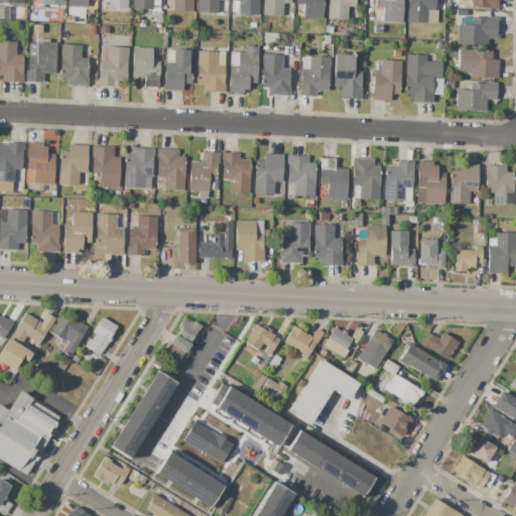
[(65,0),(65,5),(43,4),(43,8),(31,8),(31,0),(65,0)]
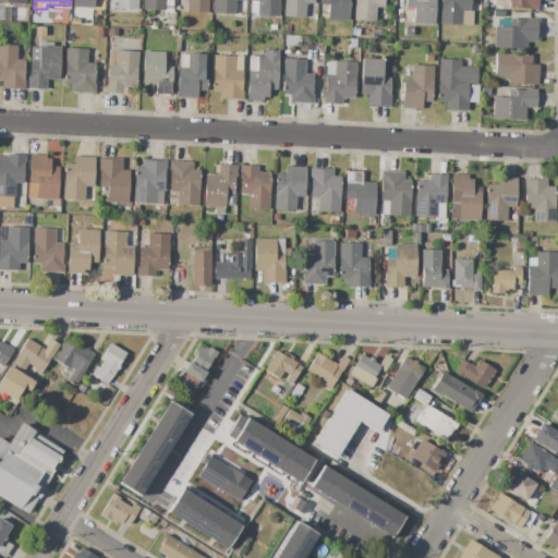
[(137,0),(137,10),(114,8),(114,0),(137,0)]
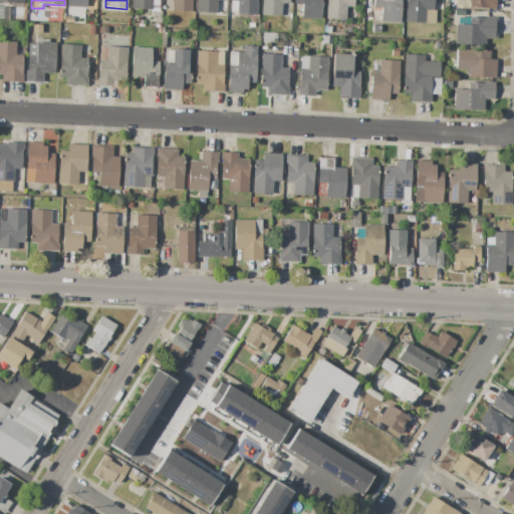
[(158,0),(158,10),(131,9),(131,0),(158,0)]
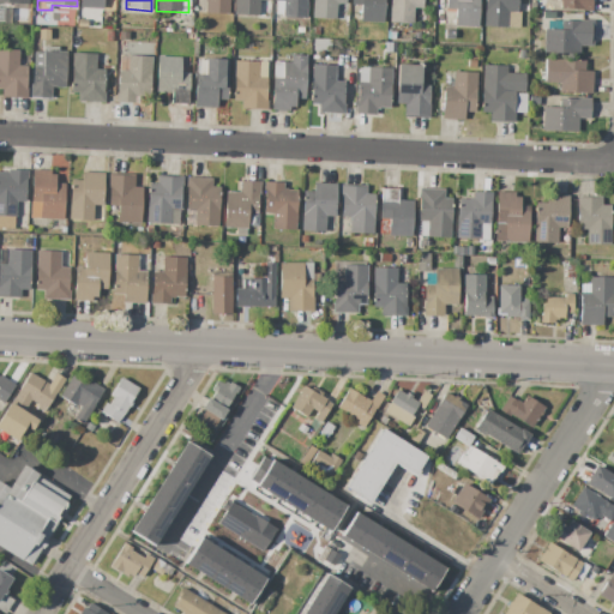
[(228,0),(228,14),(205,13),(205,0),(228,0)]
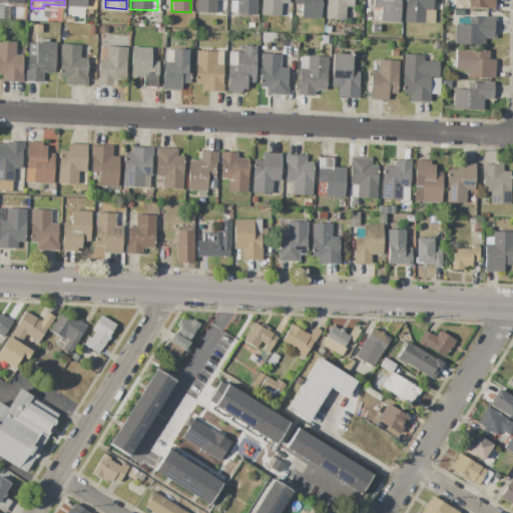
[(195,12),(195,0),(216,0),(215,5),(216,5),(215,13),(195,12)]
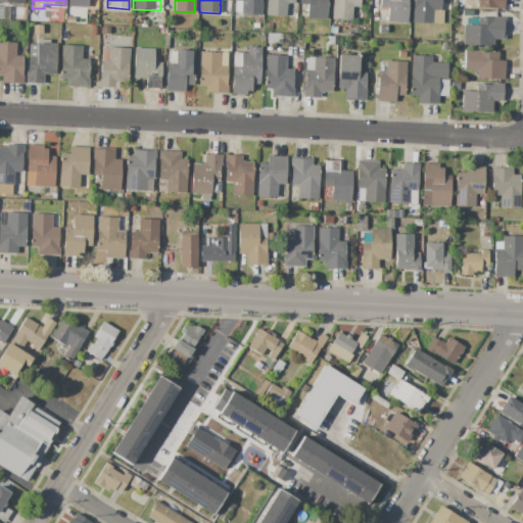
[(232,0),(260,0),(260,15),(240,14),(240,11),(234,11),(235,1),(232,1),(232,0)]
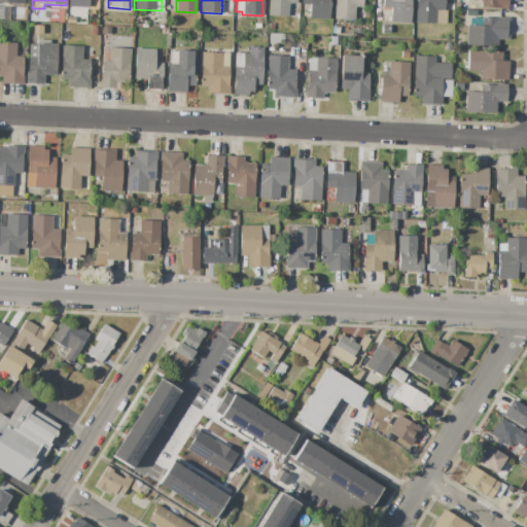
[(268,15),(268,0),(296,0),(296,3),(288,3),(287,16),(268,15)]
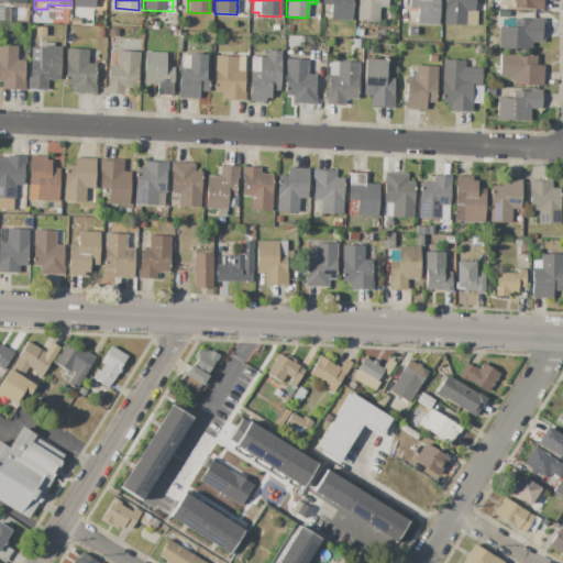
[(320,0),(352,0),(351,21),(330,20),(331,7),(320,6),(320,0)]
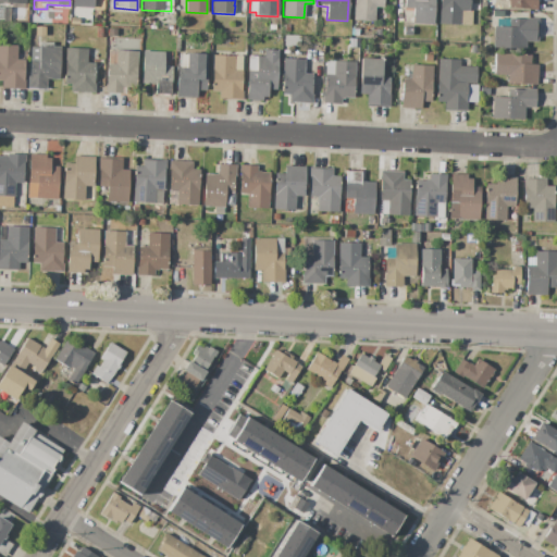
[(353,21),(354,0),(383,0),(383,8),(375,8),(374,22),(353,21)]
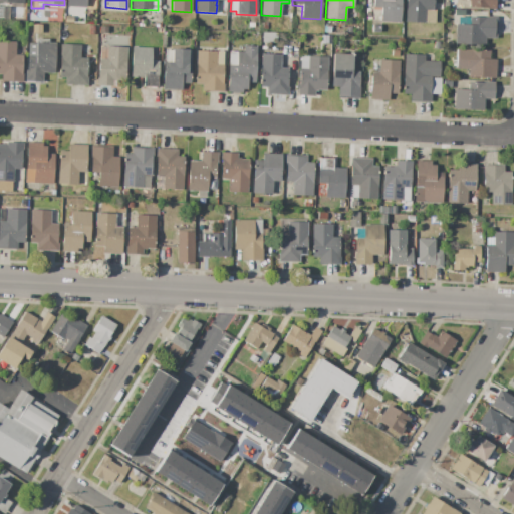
[(372,0),(401,0),(400,23),(380,22),(381,9),(372,8),(372,0)]
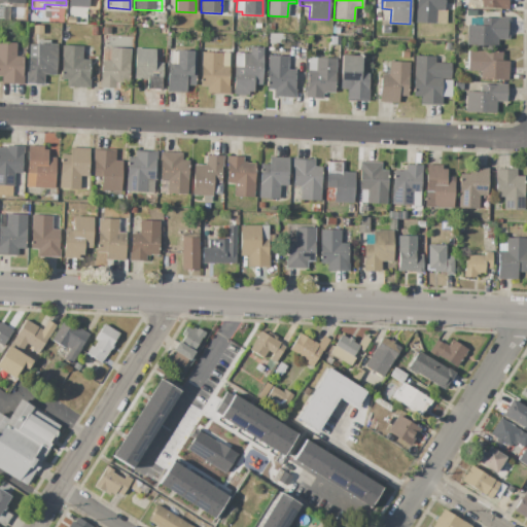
[(415,24),(416,0),(444,0),(444,10),(447,10),(446,25),(415,24)]
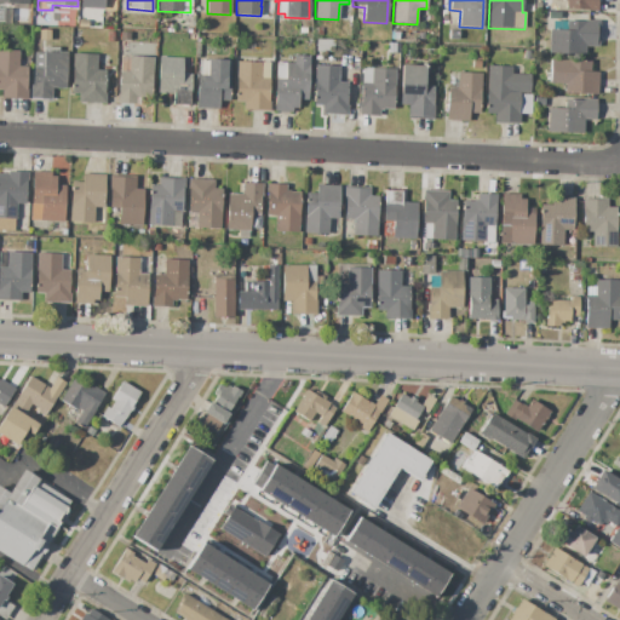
[(597,0),(597,12),(566,11),(566,0),(597,0)]
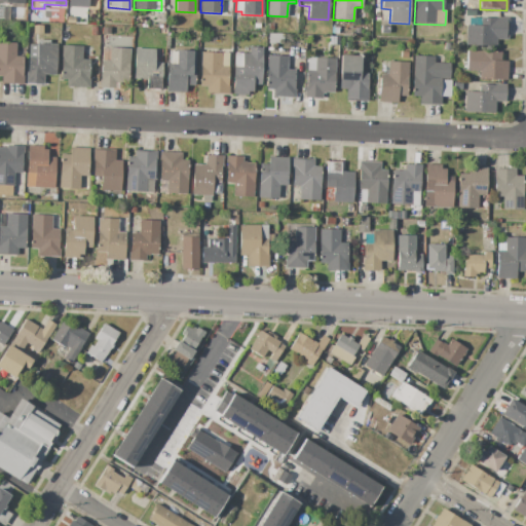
[(0,6),(9,7),(9,21),(3,21),(3,19),(0,19),(0,6)]
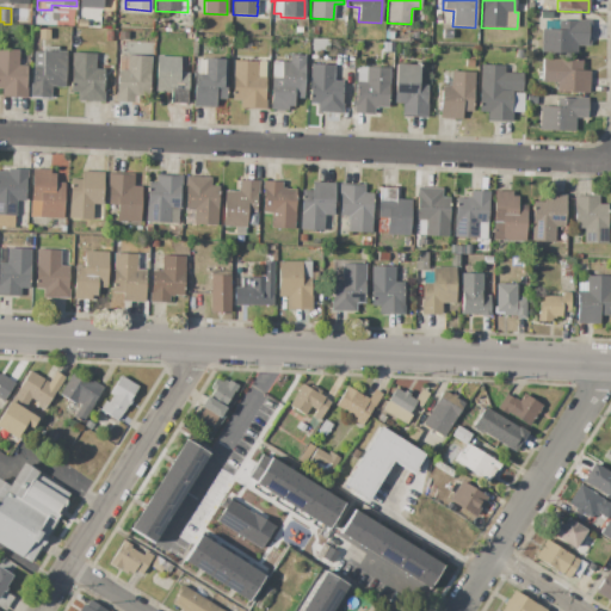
[(591,20),(591,25),(588,25),(588,47),(576,45),(575,54),(541,53),(542,29),(557,29),(559,20),(578,22),(578,19),(591,20)]
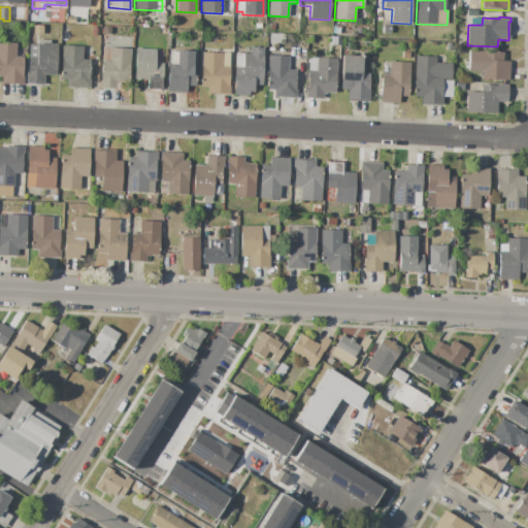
[(266,24),(274,24),(274,32),(266,32),(266,24)]
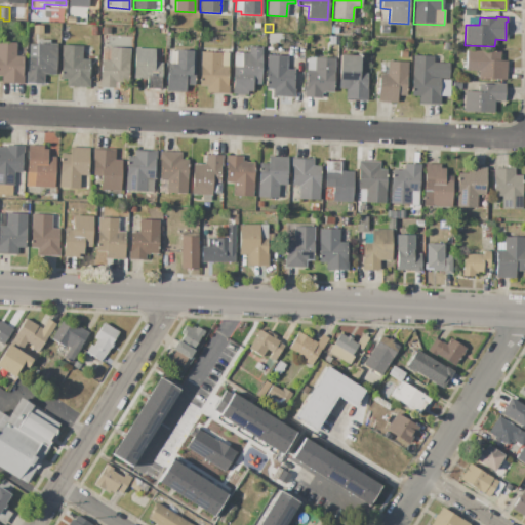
[(42,26),(42,34),(33,34),(33,25),(42,26)]
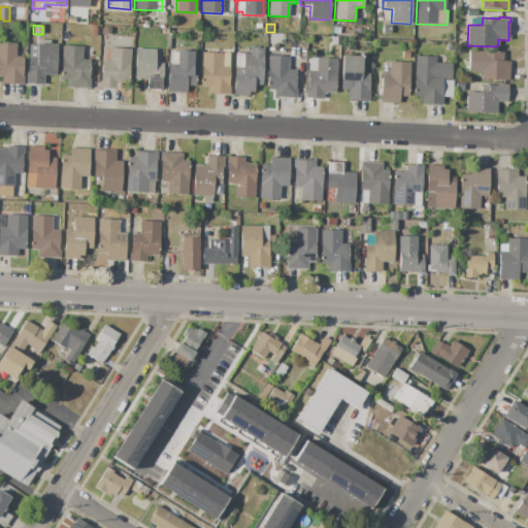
[(269,34),(286,34),(285,44),(269,43),(269,34)]
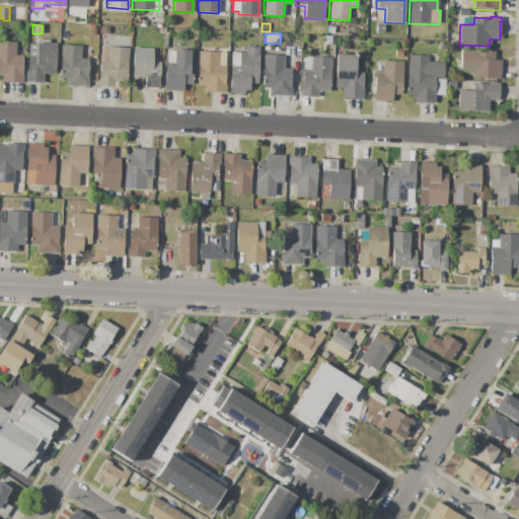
[(335,36),(335,45),(324,45),(325,35),(335,36)]
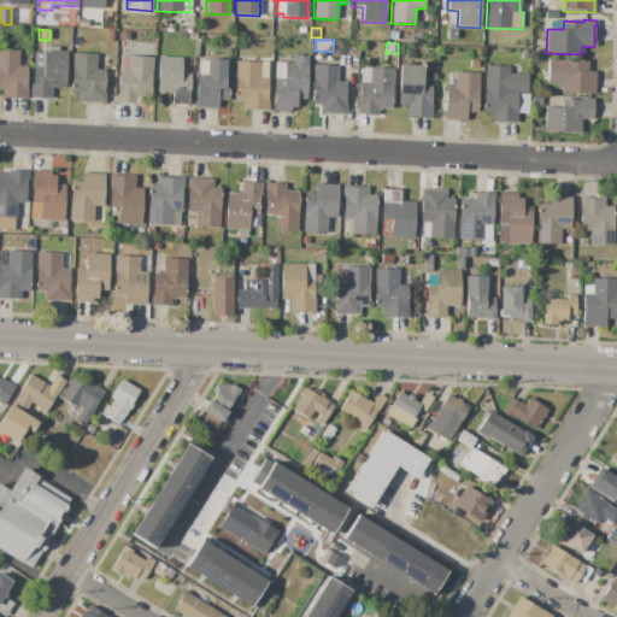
[(68,51),(66,88),(52,87),(51,99),(30,98),(31,84),(33,84),(33,66),(42,68),(43,46),(59,47),(59,51),(68,51)]
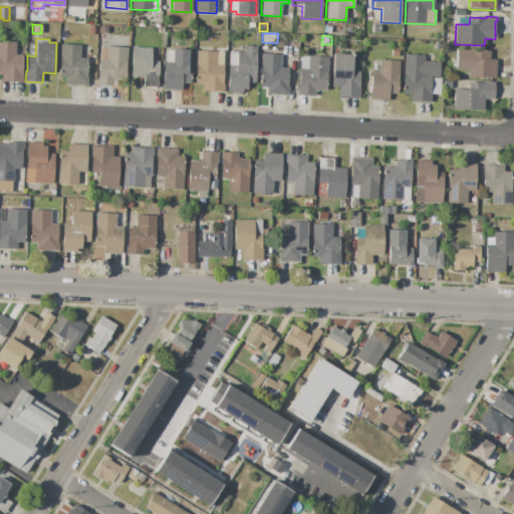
[(0,41),(16,42),(15,54),(22,54),(22,74),(23,74),(23,82),(2,81),(2,74),(0,74),(0,41)]
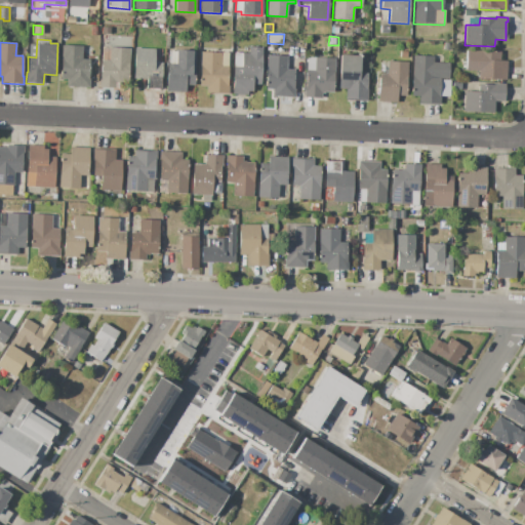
[(62,45),(82,45),(82,59),(90,59),(89,77),(90,77),(89,87),(67,87),(67,80),(59,80),(62,45)]
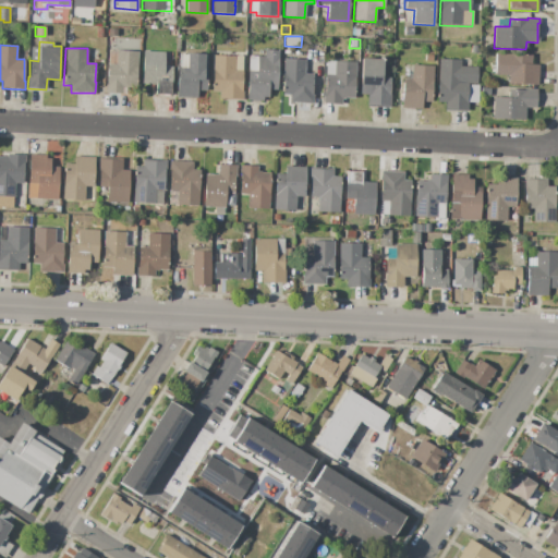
[(105,93),(105,84),(106,84),(107,64),(116,64),(116,50),(138,51),(136,88),(123,87),(123,94),(105,93)]
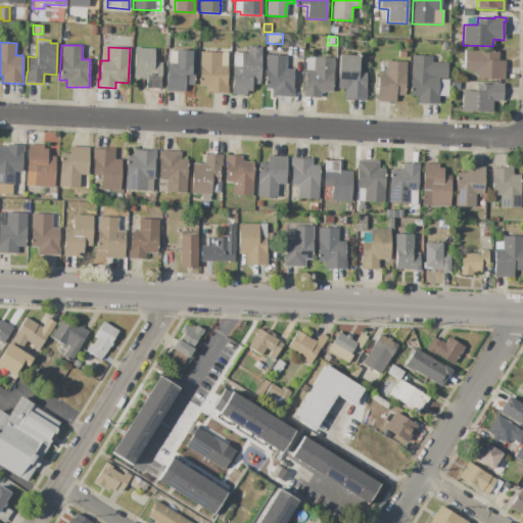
[(231,94),(233,52),(247,53),(247,47),(262,47),(259,84),(255,84),(255,85),(251,85),(251,91),(246,91),(246,94),(231,94)]
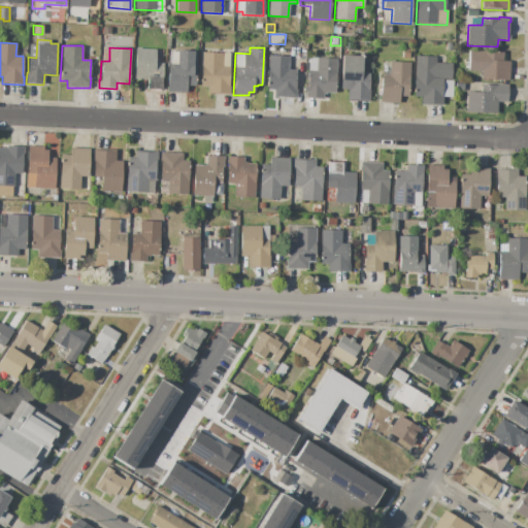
[(135,48),(156,50),(163,51),(163,64),(164,64),(163,78),(162,78),(162,90),(146,89),(147,80),(141,80),(141,79),(134,79),(135,48)]
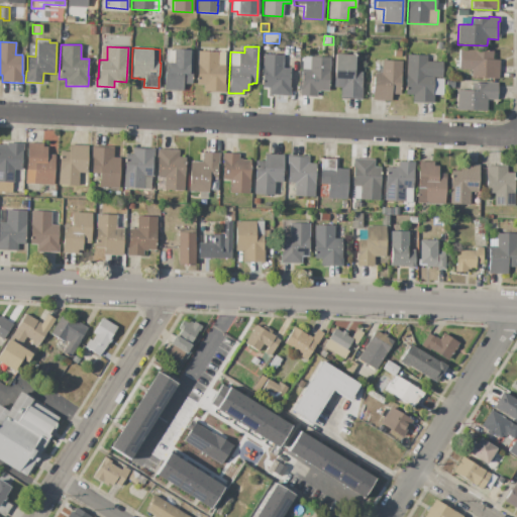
[(164,90),(165,63),(166,50),(173,50),(173,48),(190,49),(190,50),(193,50),(192,75),(191,75),(191,85),(183,84),(182,91),(164,90)]
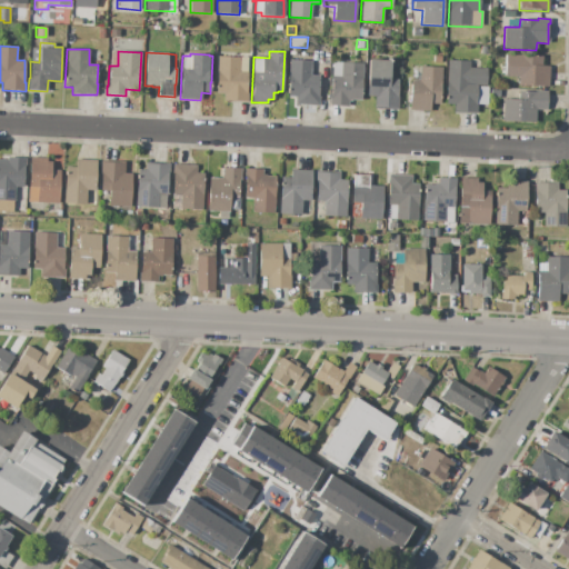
[(548,87),(519,86),(519,77),(505,77),(506,55),(542,56),(541,66),(548,66),(548,87)]
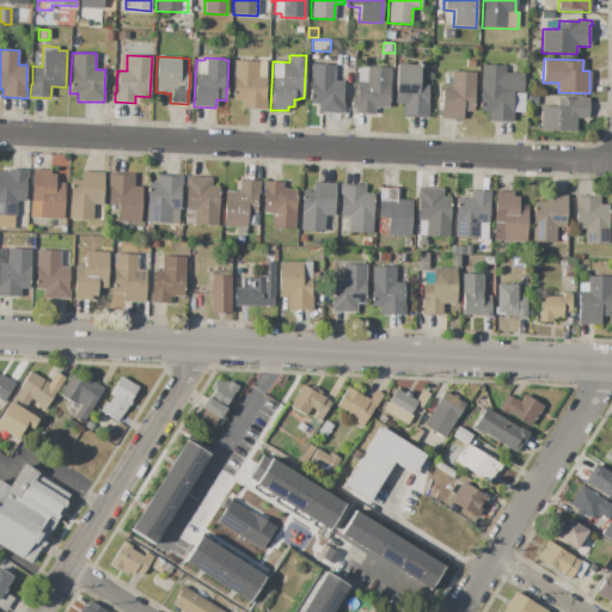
[(234,60),(267,61),(265,99),(267,99),(267,110),(240,109),(240,101),(233,101),(234,60)]
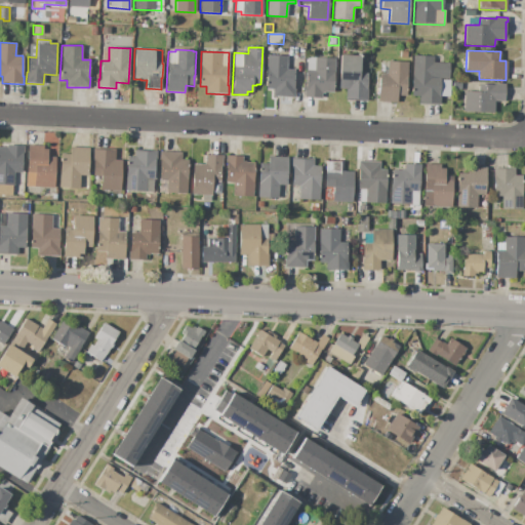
[(340,54),(360,55),(360,73),(367,73),(367,87),(367,101),(346,99),(346,89),(339,88),(340,54)]
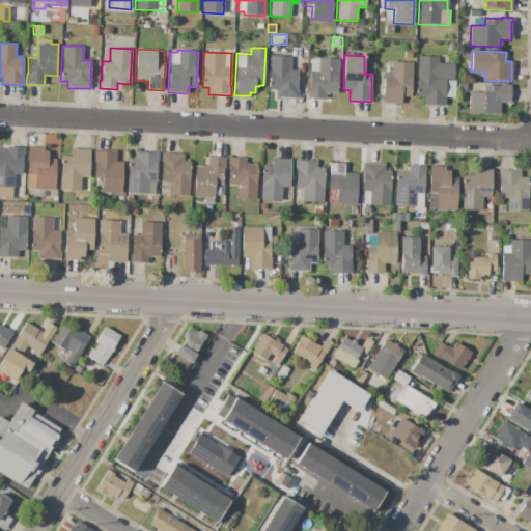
[(270,56),(290,56),(290,71),(298,71),(297,88),(299,88),(298,99),(275,98),(276,90),(269,89),(270,56)]
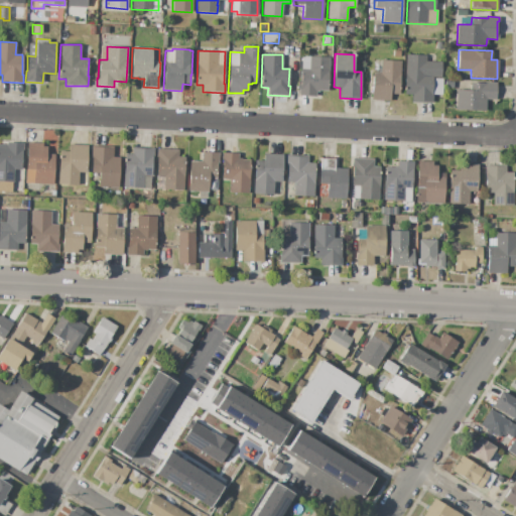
[(406,54),(425,54),(425,60),(441,61),(441,79),(443,79),(443,95),(432,95),(431,103),(411,102),(412,95),(404,94),(406,54)]
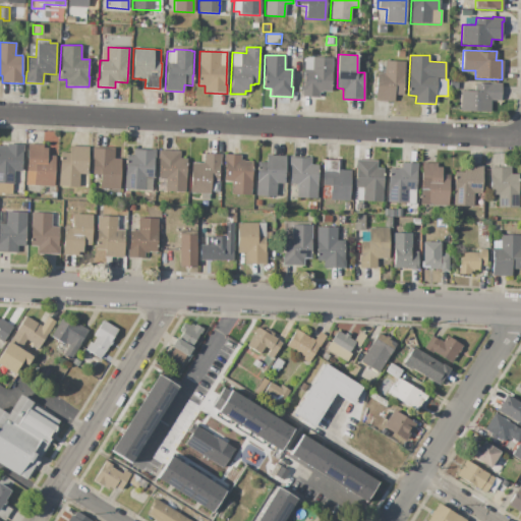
[(304,56),(333,57),(332,92),(323,92),(322,93),(319,93),(319,97),(301,97),(302,89),(303,89),(304,56)]
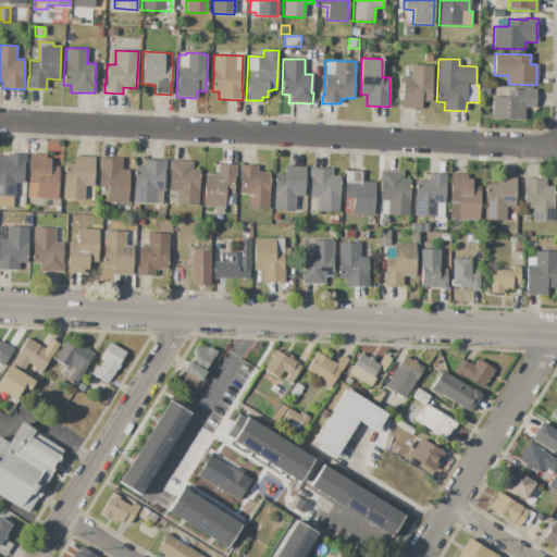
[(400,108),(401,79),(410,79),(411,64),(433,65),(431,102),(421,102),(421,109),(400,108)]
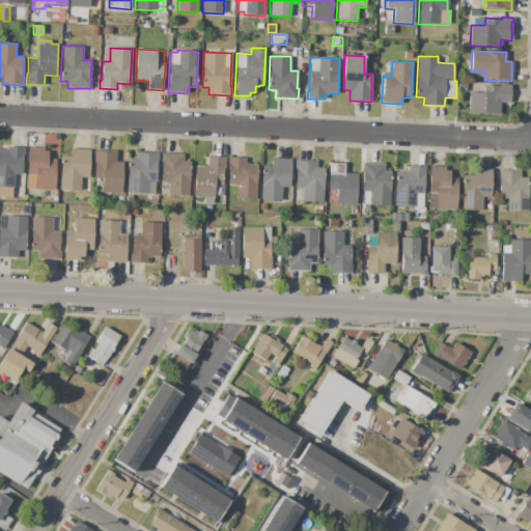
[(510,84),(509,103),(499,103),(499,114),(469,113),(469,92),(483,92),(483,85),(499,86),(499,84),(510,84)]
